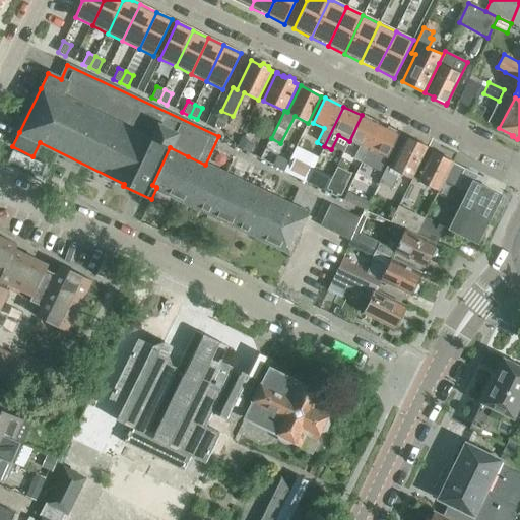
[(228,117),(220,114),(215,124),(222,127),(228,117)]
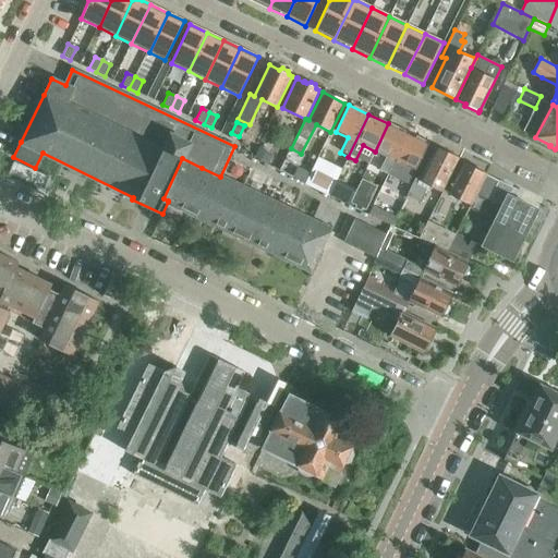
[(379,171),(387,176),(408,133),(388,123),(375,152),(386,157),(379,171)]
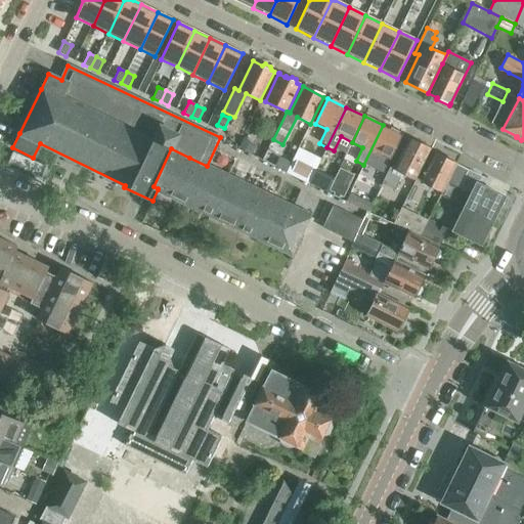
[(383,125),(363,165),(361,168),(368,172),(370,168),(382,174),(401,134),(383,125)]
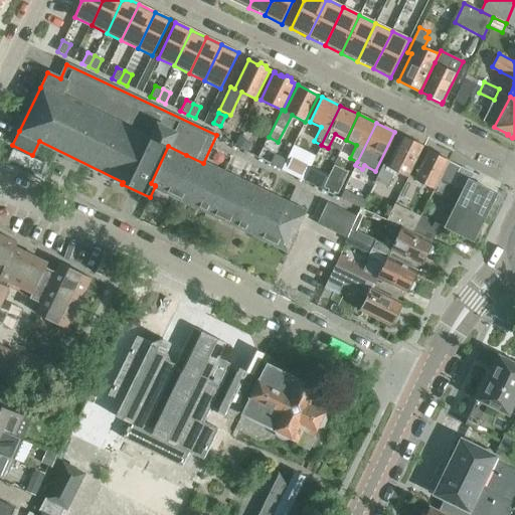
[(401,136),(387,165),(383,163),(376,178),(387,184),(394,170),(408,177),(423,146),(401,136)]
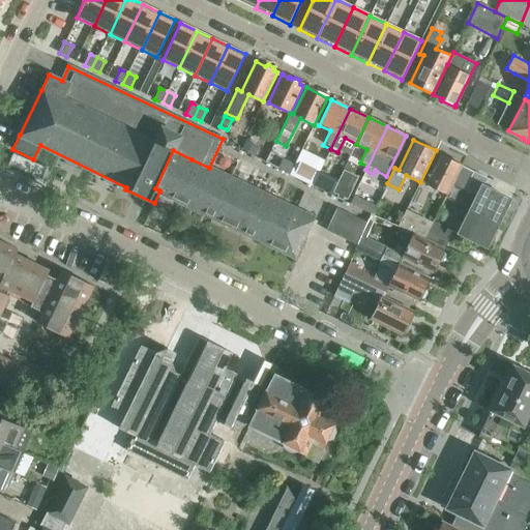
[(245,141),(241,150),(254,156),(258,147),(245,141)]
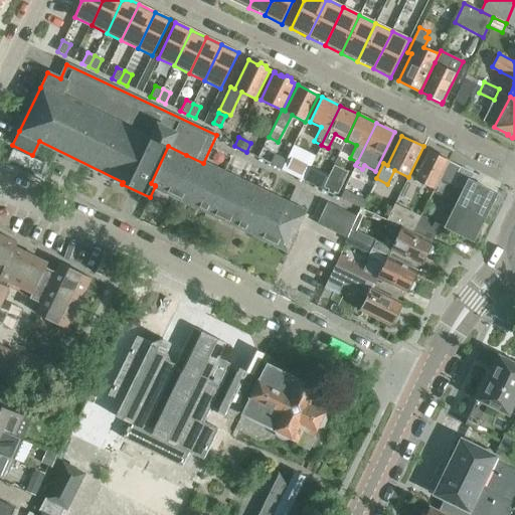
[(155,186),(168,192),(186,155),(168,146),(151,183),(155,185),(155,186)]
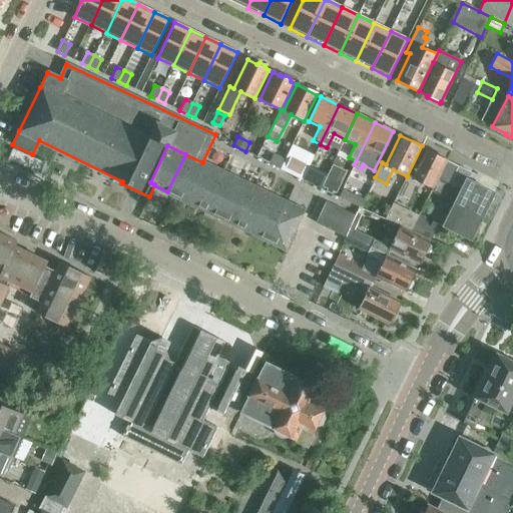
[(435,154),(425,149),(413,174),(435,184),(442,171),(447,160),(444,159),(443,155),(439,153),(435,154)]
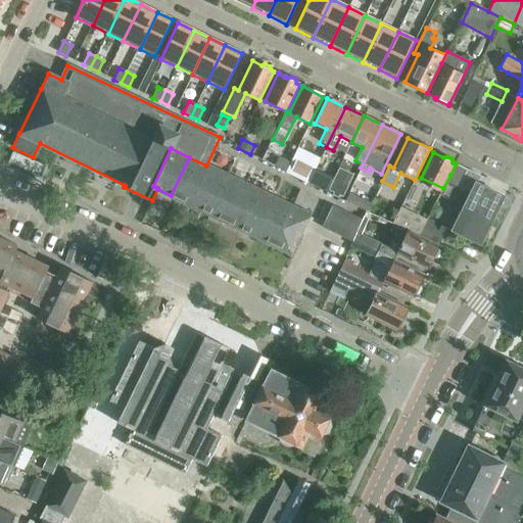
[(171,195),(188,204),(206,165),(189,157),(171,195)]
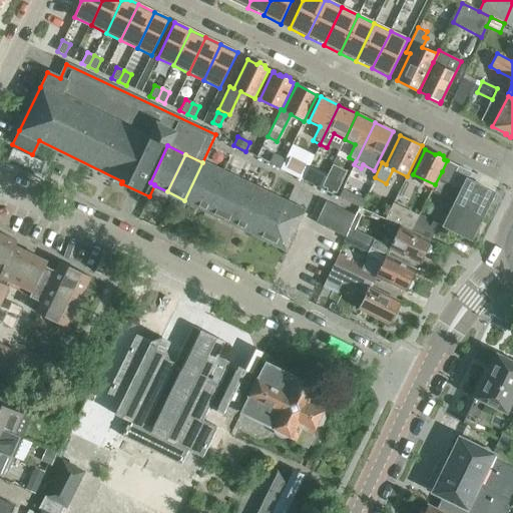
[(286,167),(301,175),(307,163),(292,155),(286,167)]
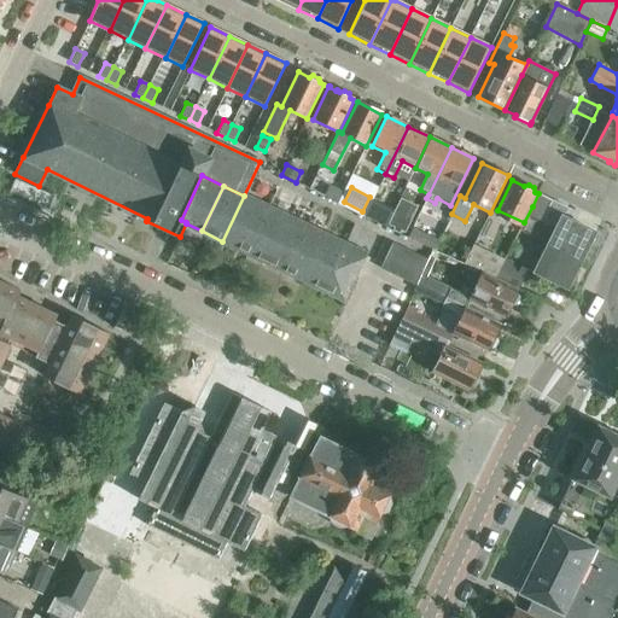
[(557,202),(538,193),(532,207),(560,220),(549,244),(573,256),(582,260),(596,231),(564,215),(567,208),(557,202)]
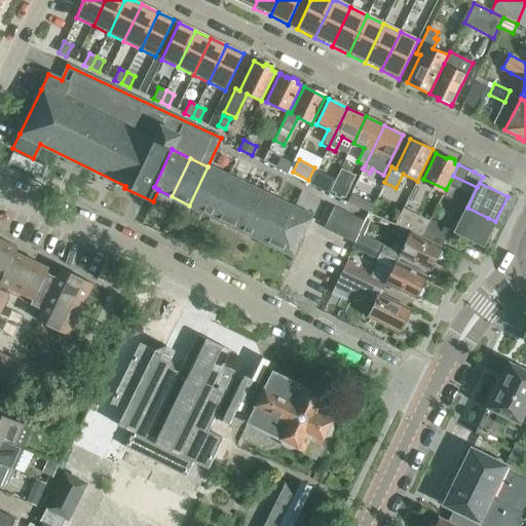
[(189,205),(207,214),(225,175),(208,166),(189,205)]
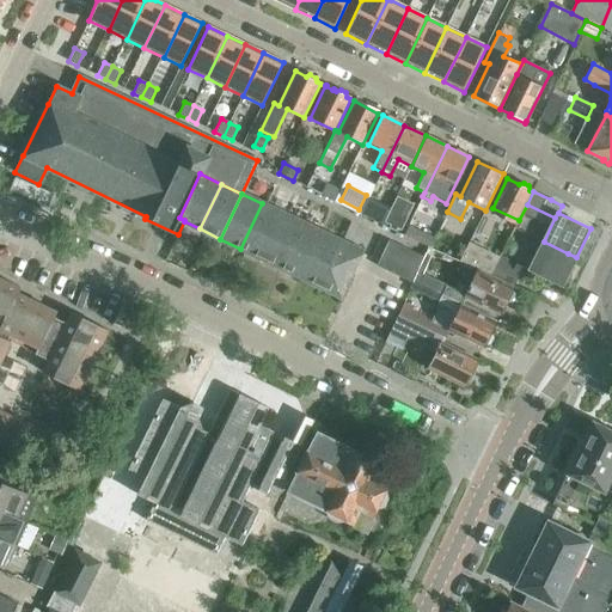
[(390,225),(389,228),(396,231),(397,228),(402,231),(414,204),(397,196),(384,222),(390,225)]
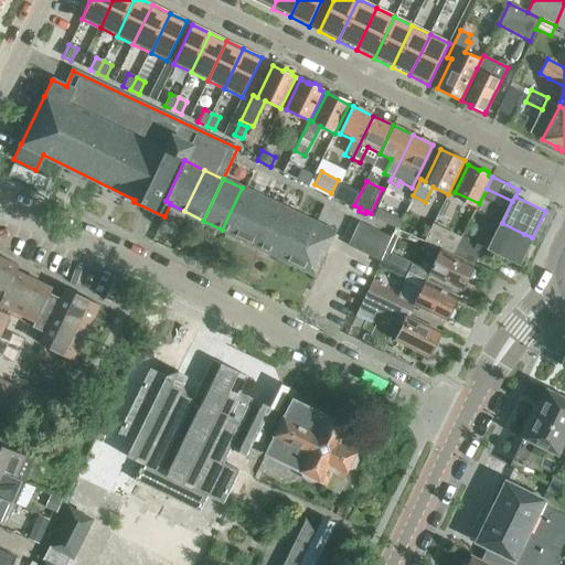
[(333,199),(352,208),(356,199),(358,199),(361,191),(349,185),(345,192),(338,189),(333,199)]
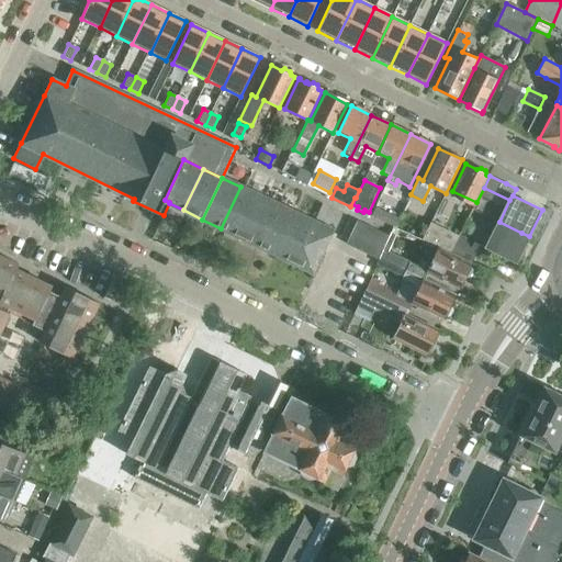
[(221,228),(238,237),(259,195),(240,187),(221,228)]
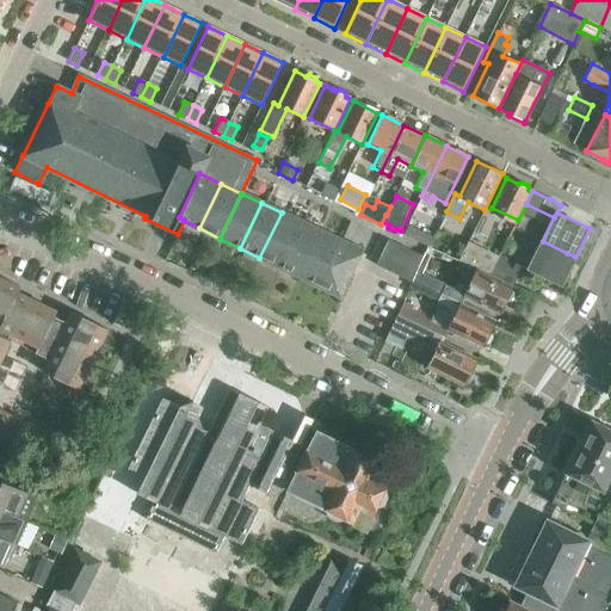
[(259,258),(279,267),(301,222),(282,213),(259,258)]
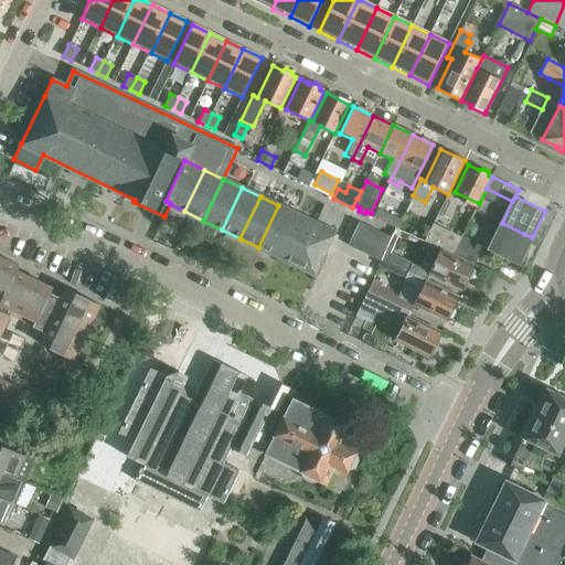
[(258,247),(277,256),(297,214),(278,205),(258,247)]
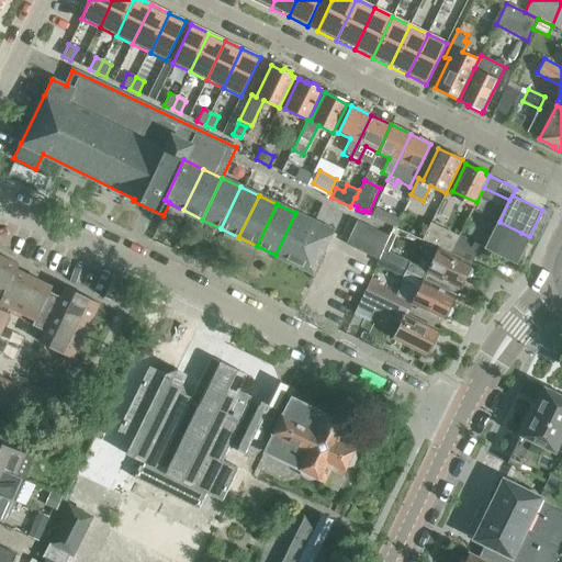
[(371,217),(395,228),(400,218),(375,208),(371,217)]
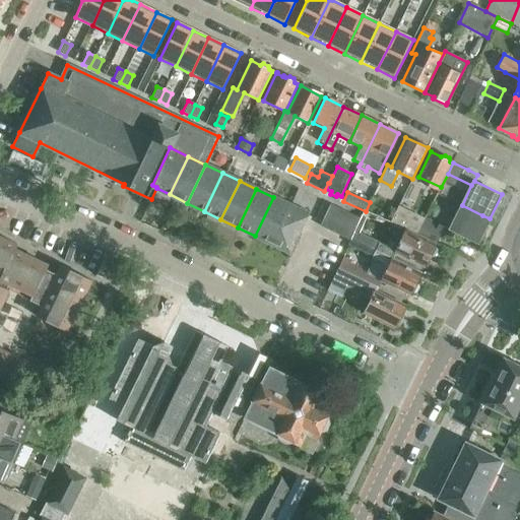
[(255,236),(271,244),(289,205),(273,197),(255,236)]
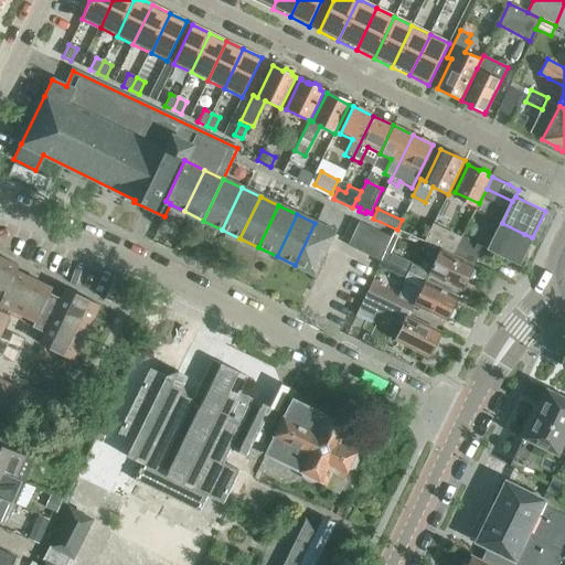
[(359,222),(353,233),(361,237),(366,225),(359,222)]
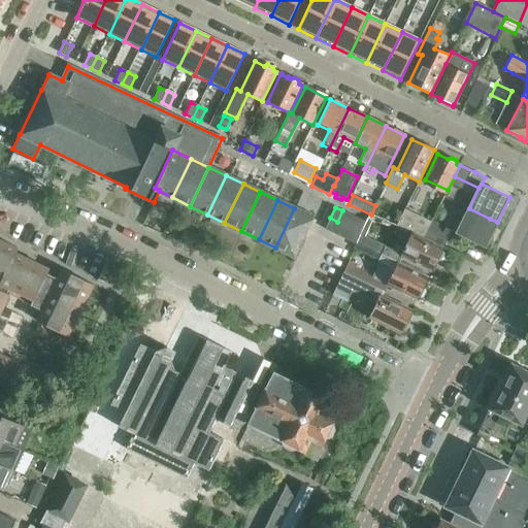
[(294,208),(275,248),(293,256),(311,217),(294,208)]
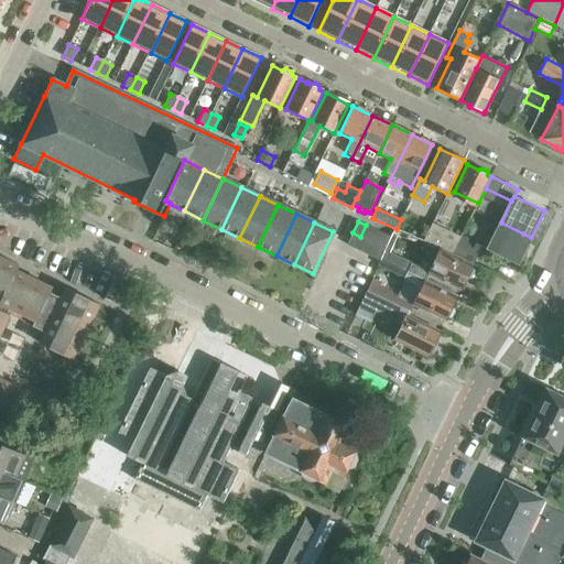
[(425,238),(453,252),(461,237),(433,223),(425,238)]
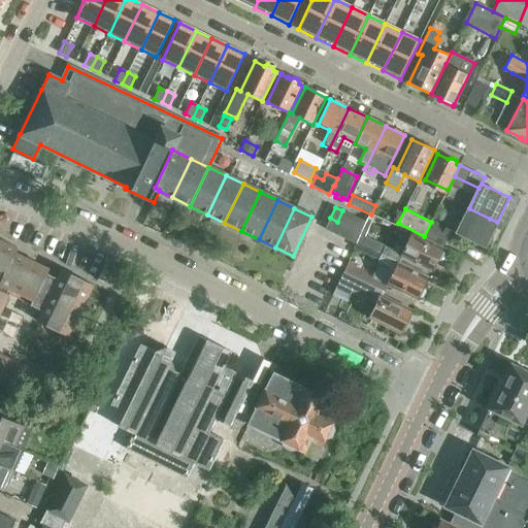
[(490,219),(469,208),(462,223),(457,220),(454,225),(449,222),(444,231),(437,228),(439,224),(432,221),(431,222),(425,234),(424,236),(443,245),(449,234),(455,237),(457,232),(485,245),(494,229),(497,222),(490,219)]
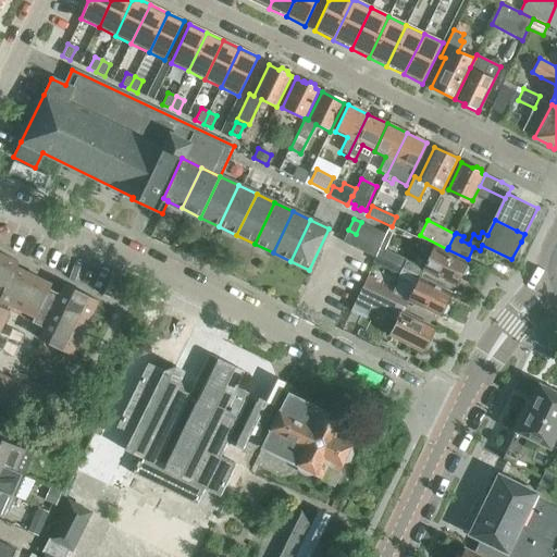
[(356,234),(363,237),(369,225),(361,222),(356,234)]
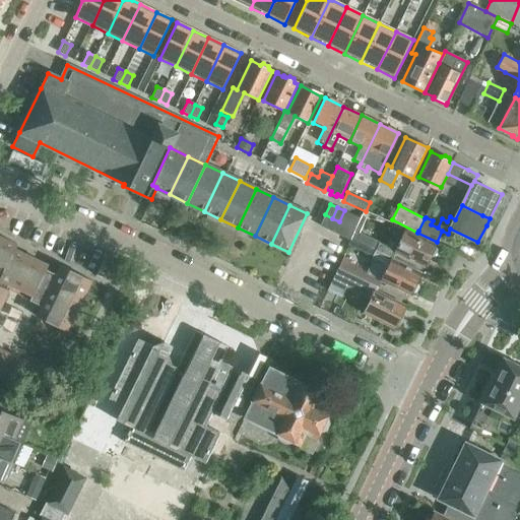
[(339,221),(346,224),(351,214),(344,210),(339,221)]
